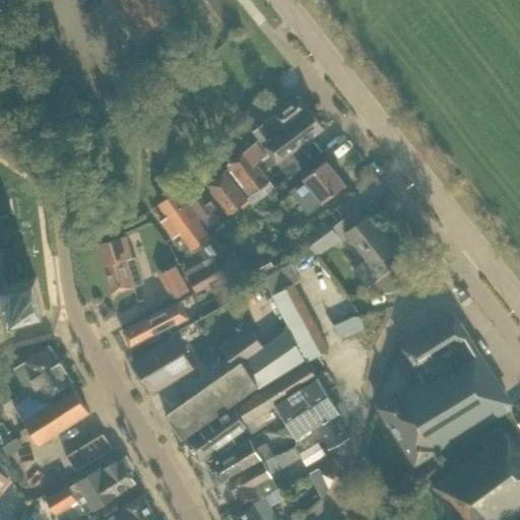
[(166,0),(113,0),(142,35),(174,9),(166,0)]
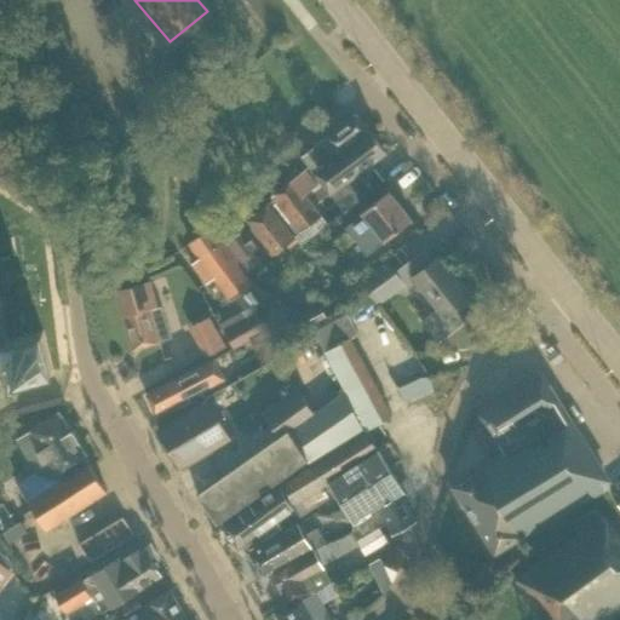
[(302,156),(311,170),(366,127),(356,115),(302,156)]
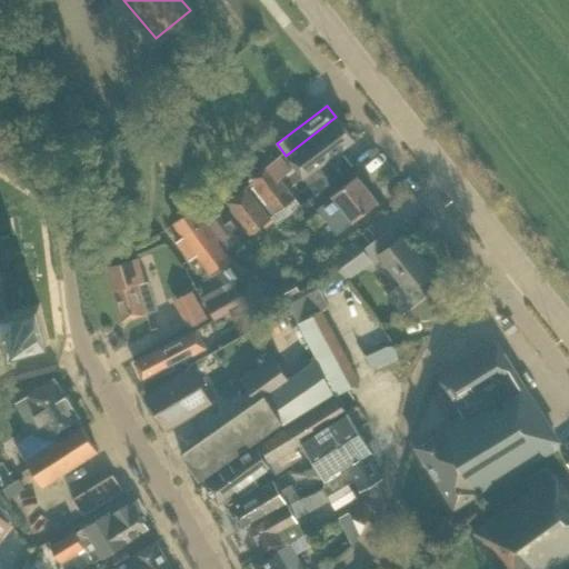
[(316,195),(330,183),(318,167),(353,140),(336,117),(286,156),(316,195)]
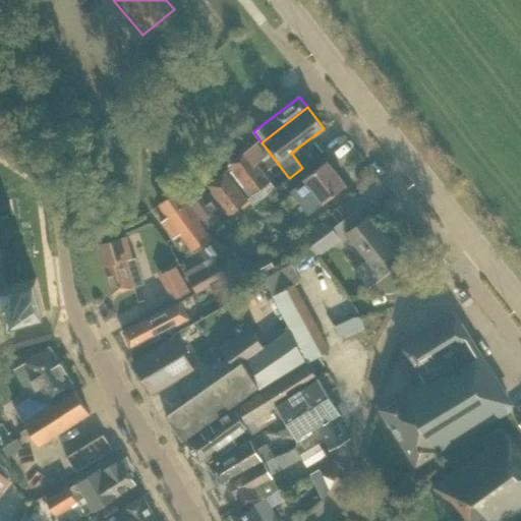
[(255,164),(266,156),(255,142),(228,164),(251,195),(269,182),(255,164)]
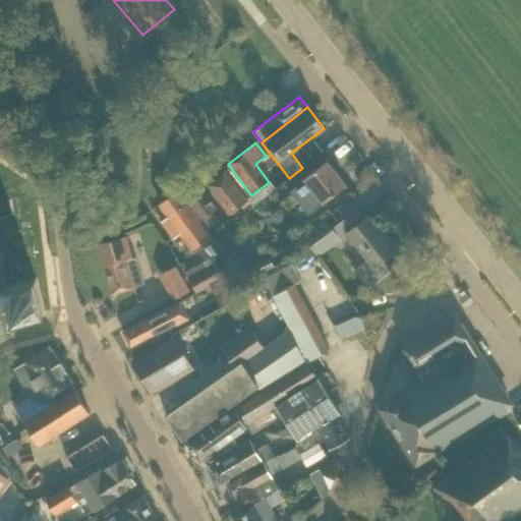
[(308,175),(302,168),(289,178),(277,187),(285,196),(292,191),(300,203),(314,190),(324,203),(346,184),(327,161),(308,175)]
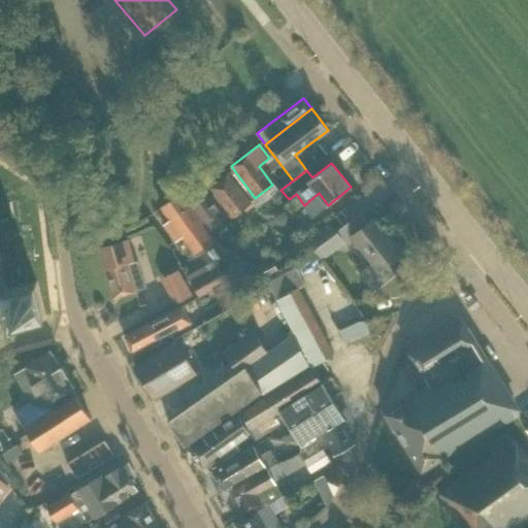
[(208,187),(232,218),(252,203),(227,172),(208,187)]
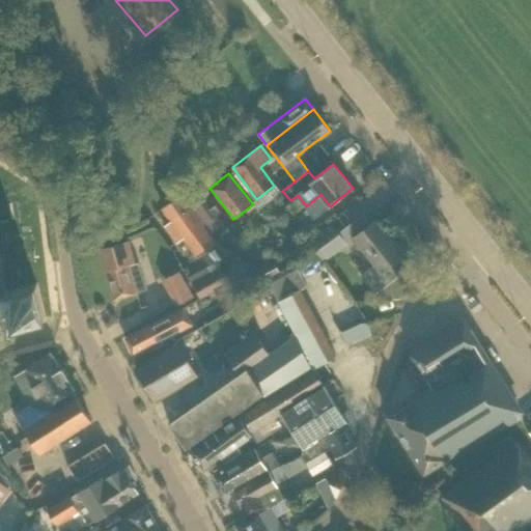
[(191,203),(206,224),(221,214),(206,193),(191,203)]
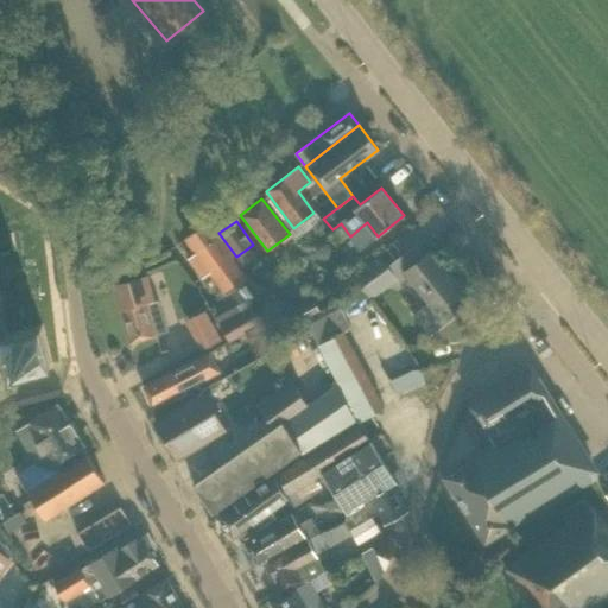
[(210,272),(226,295),(248,278),(208,222),(187,238),(197,252),(189,258),(203,278),(210,272)]
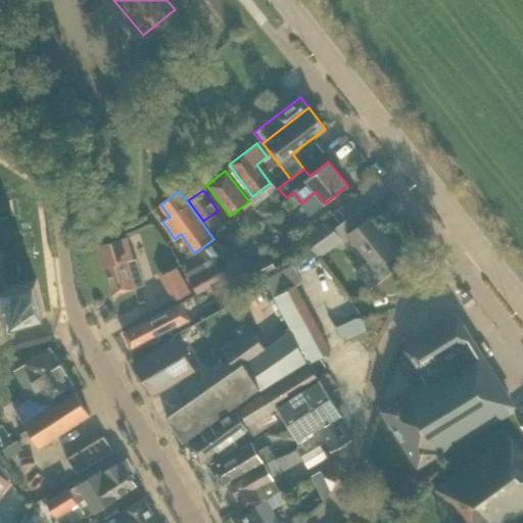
[(365,221),(358,210),(334,229),(345,243),(351,238),(369,260),(355,271),(370,288),(391,271),(383,260),(397,249),(371,216),(365,221)]
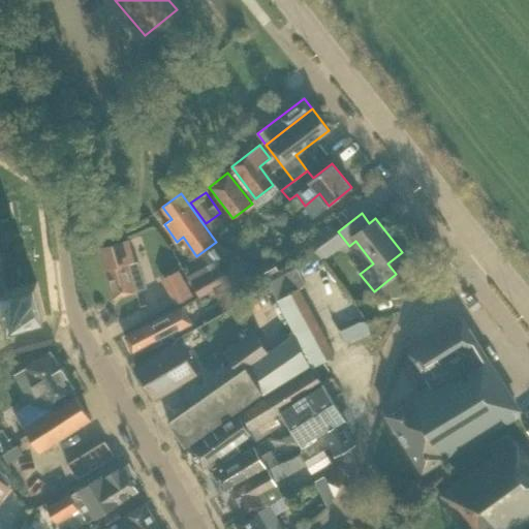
[(211,228),(221,244),(232,236),(222,220),(211,228)]
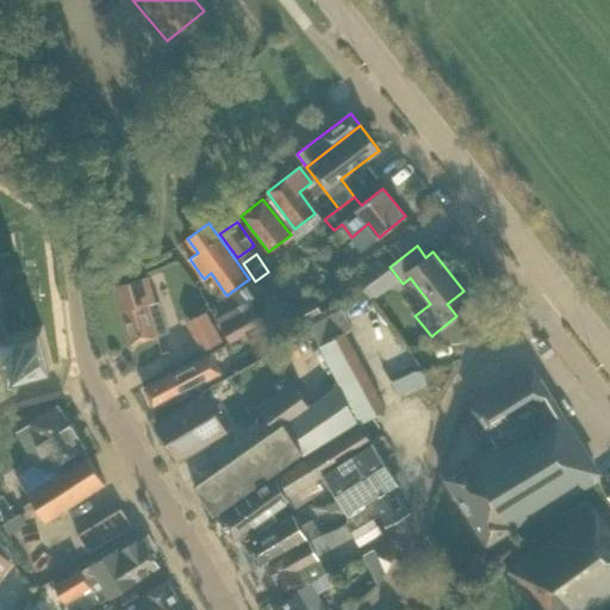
[(147,278),(113,287),(130,344),(156,337),(155,335),(168,331),(160,300),(154,303),(147,278)]
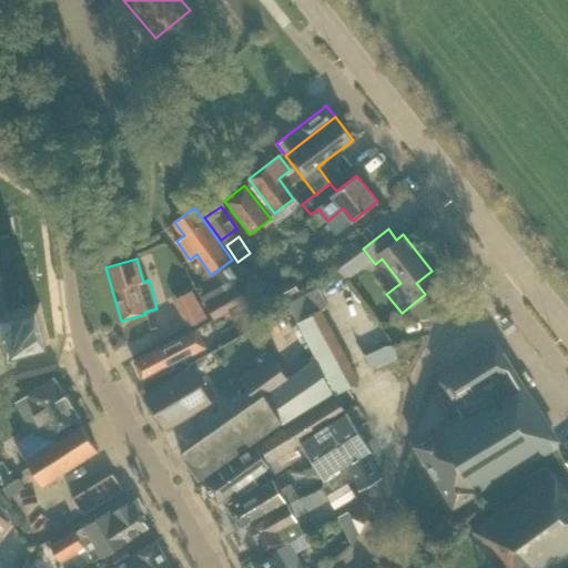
[(0,317),(2,318),(10,348),(48,338),(39,303),(7,311),(0,266),(0,317)]
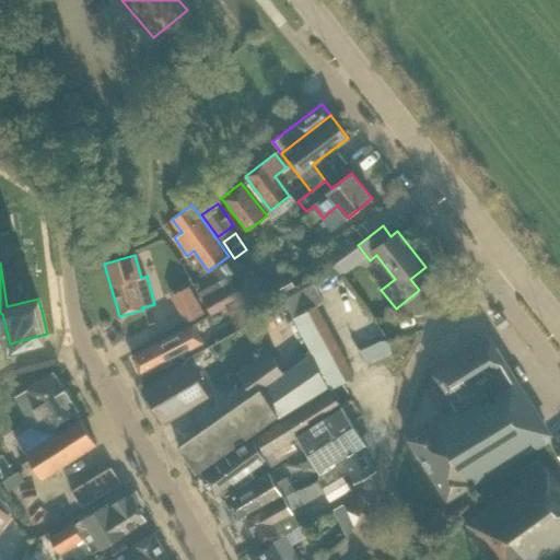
[(211,315),(243,296),(235,282),(203,301),(211,315)]
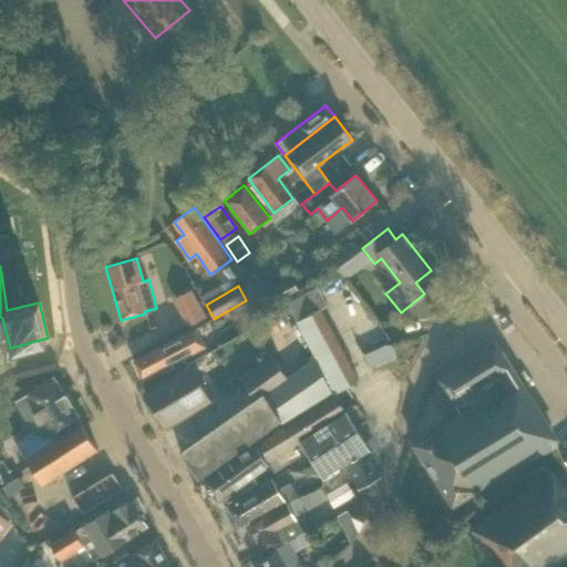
[(206,317),(191,288),(172,298),(187,327),(206,317)]
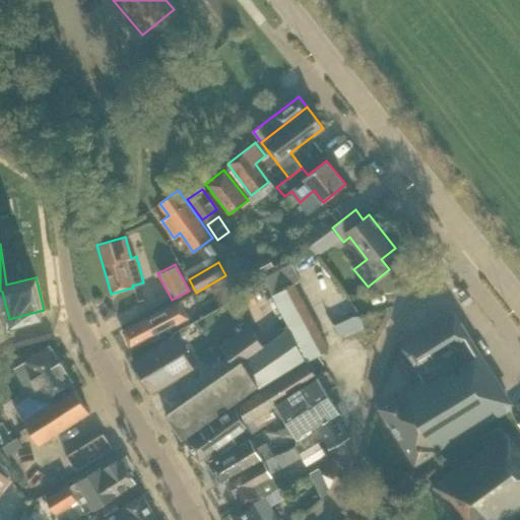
[(226,293),(220,279),(209,284),(215,298),(226,293)]
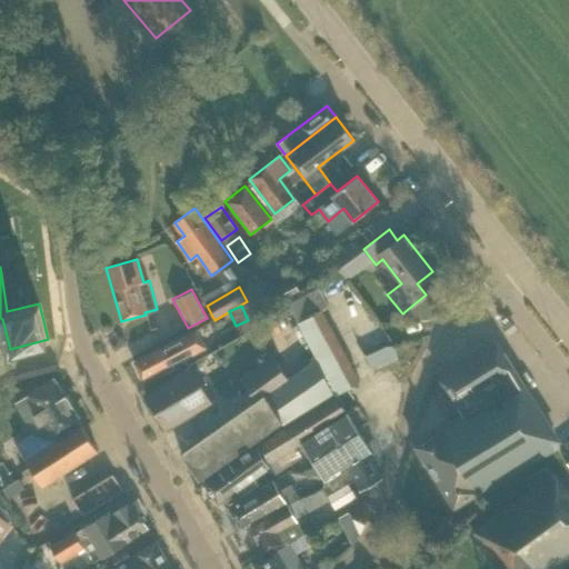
[(322,370),(332,390),(358,376),(345,350),(321,310),(299,321),(325,368),(322,370)]
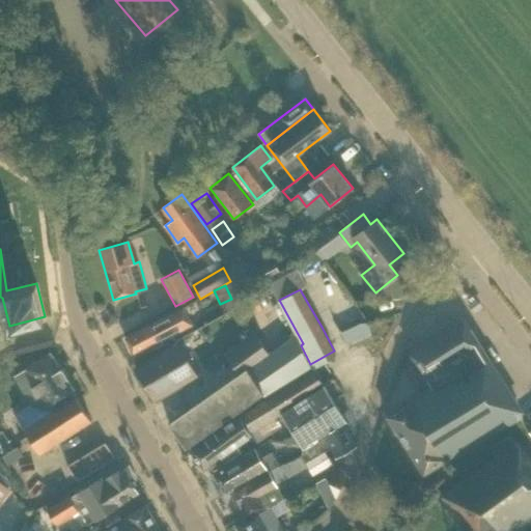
[(127,339),(135,355),(192,326),(184,309),(127,339)]
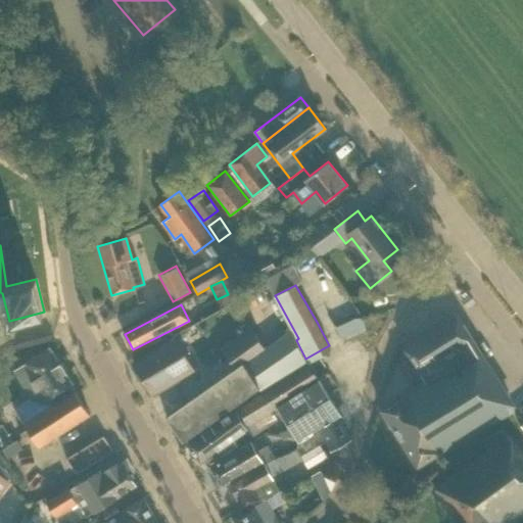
[(345,337),(370,328),(364,312),(339,322),(345,337)]
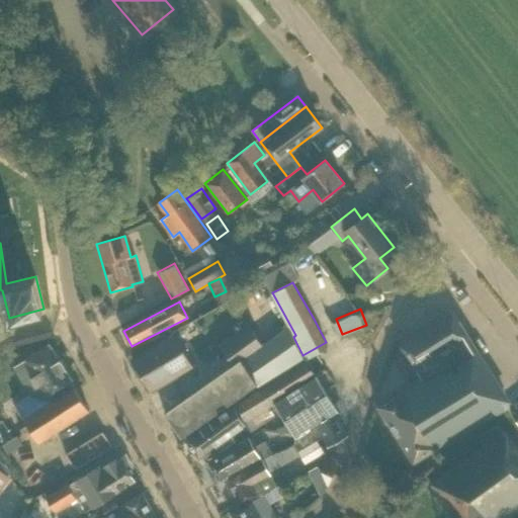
[(452,316),(401,348),(420,377),(398,391),(399,392),(377,406),(413,462),(434,448),(436,451),(509,406),(471,345),(452,316)]
